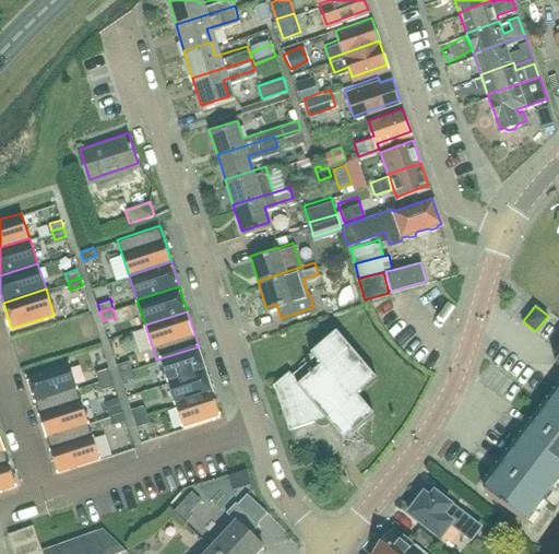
[(376,375),(335,328),(309,350),(312,353),(290,372),(287,368),(272,381),(287,426),(324,414),(343,436),(372,411),(356,391),(376,375)]
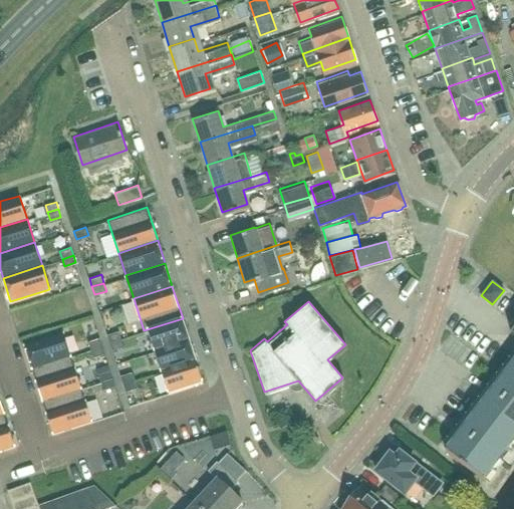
[(183,318),(144,330),(144,331),(149,330),(155,349),(189,338),(183,318)]
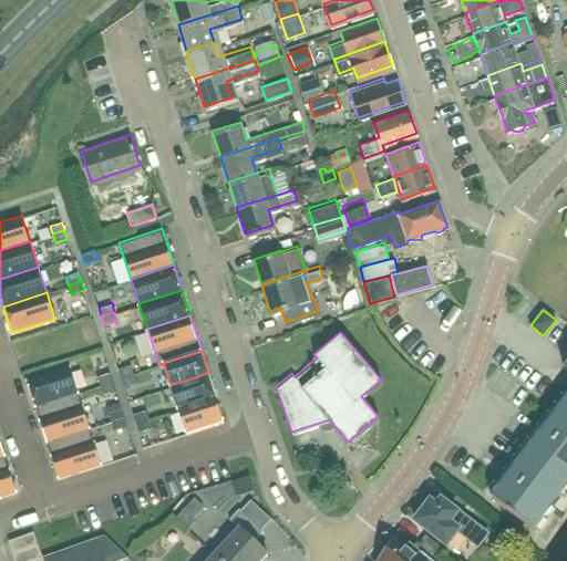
[(566,388),(496,495),(547,529),(566,498),(566,363),(565,366),(566,366),(566,388)]
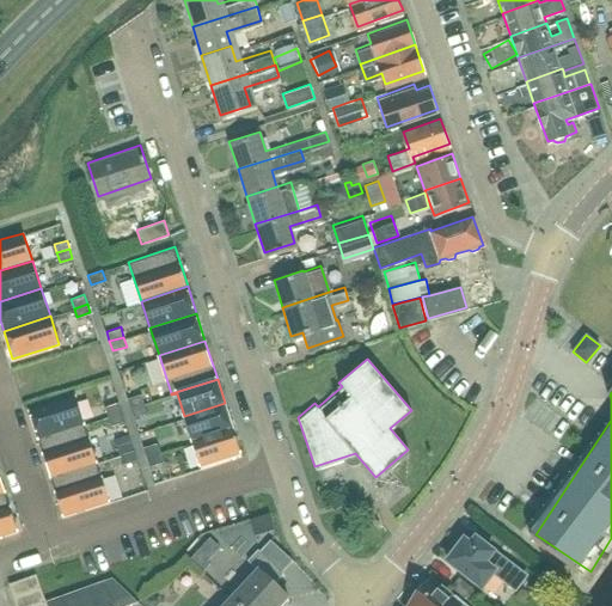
[(127,398),(130,406),(145,403),(141,393),(127,398)]
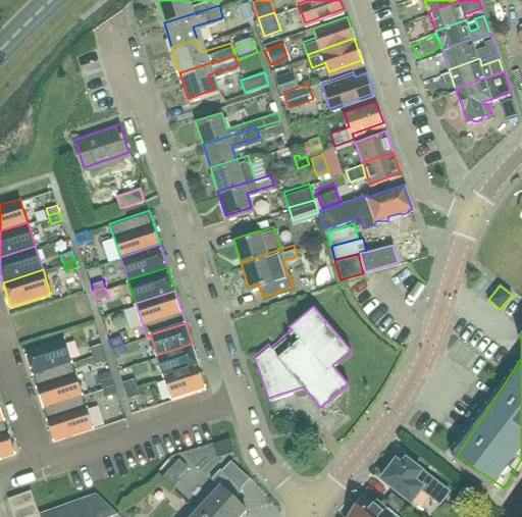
[(24,349),(35,379),(73,366),(64,337),(24,349)]
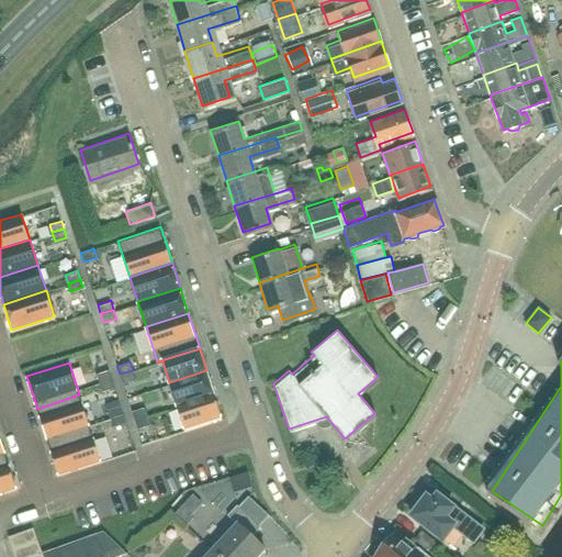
[(97,372),(99,381),(112,377),(110,368),(97,372)]
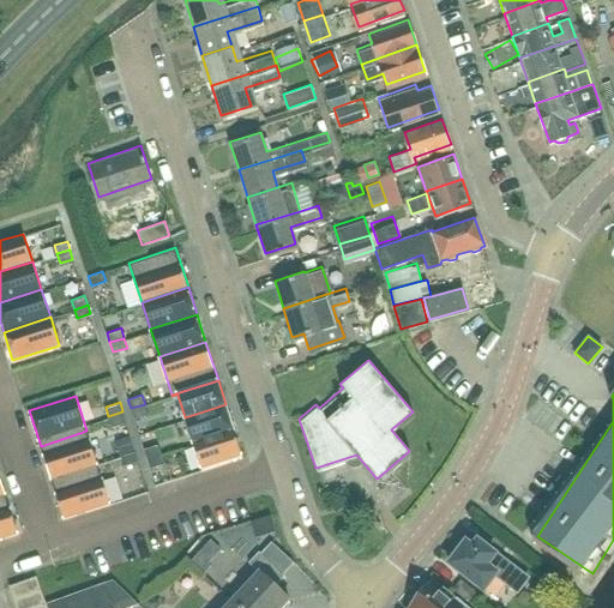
[(145,404),(131,408),(133,417),(148,414),(145,404)]
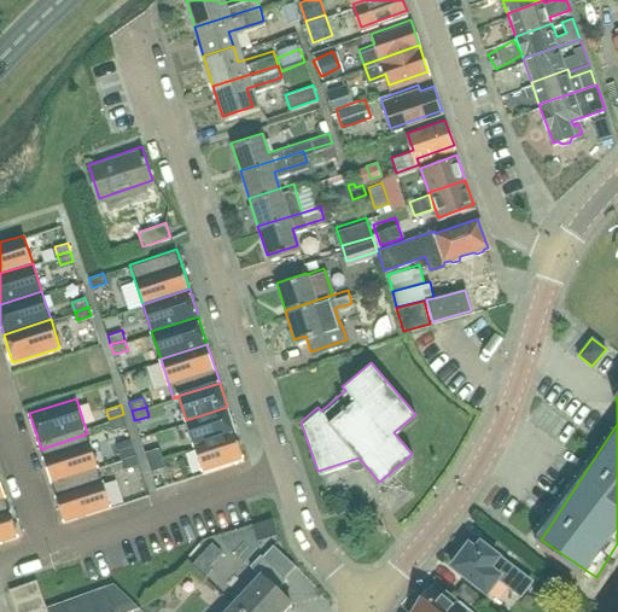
[(227,407),(186,420),(194,446),(235,432),(227,407)]
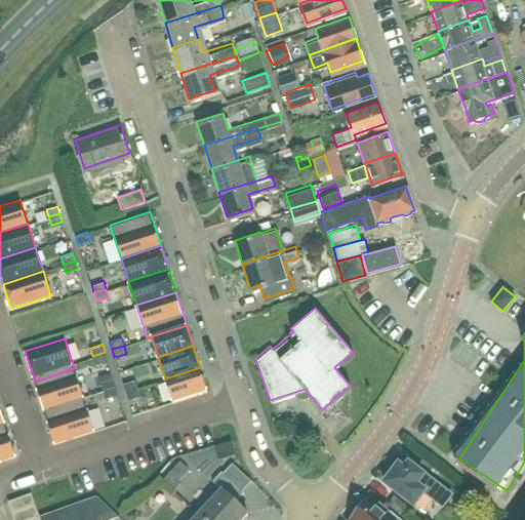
[(105,352),(92,356),(95,364),(108,360),(105,352)]
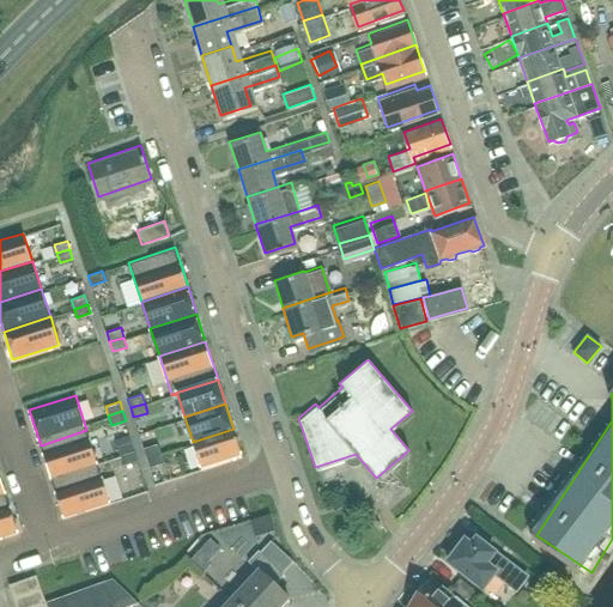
[(234,429),(193,442),(201,467),(242,455),(234,429)]
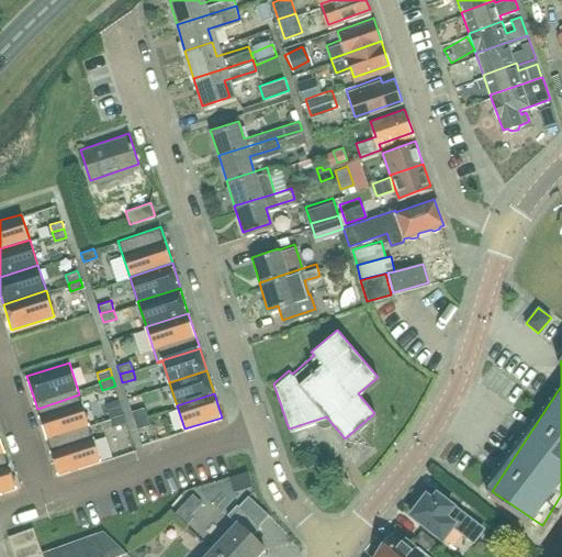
[(37,409),(47,441),(90,427),(79,394),(37,409)]
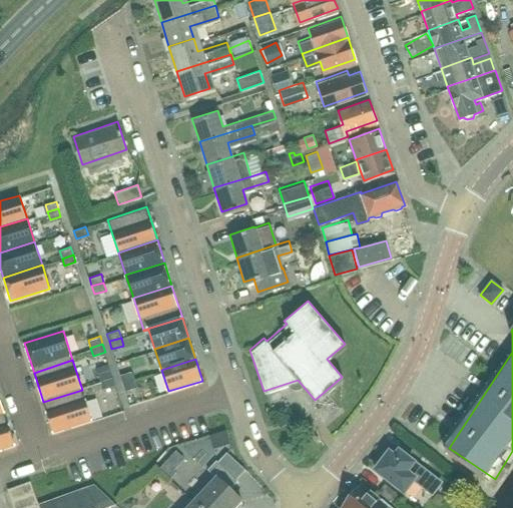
[(112,374),(108,363),(96,366),(100,378),(112,374)]
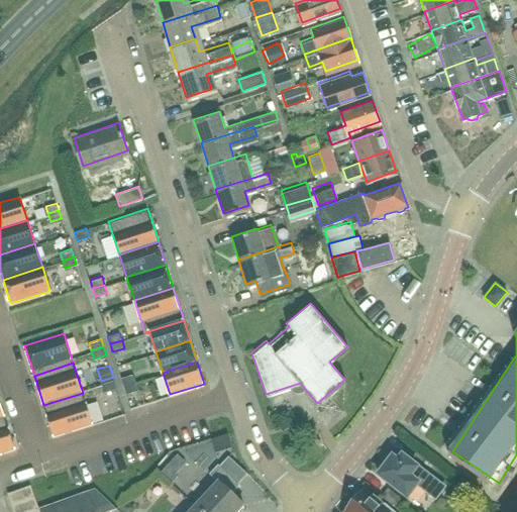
[(120,377),(123,385),(135,381),(132,373),(120,377)]
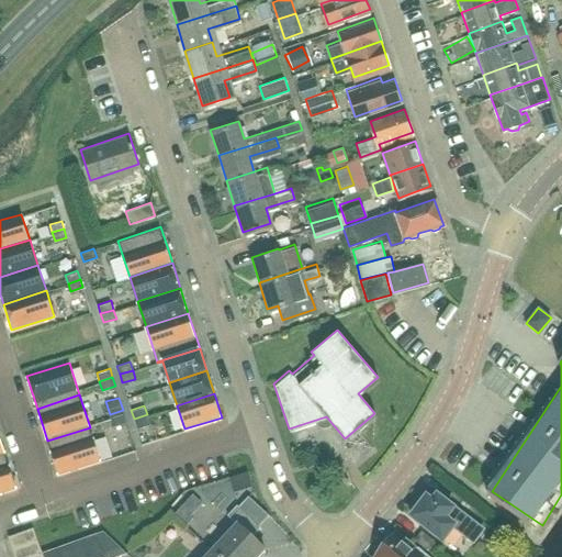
[(124,412),(111,416),(114,426),(126,422),(124,412)]
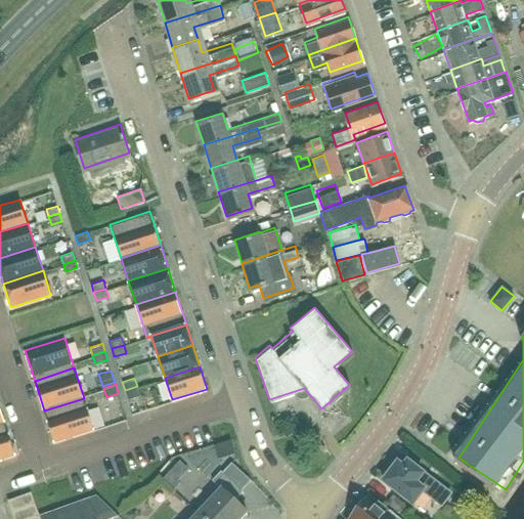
[(137,386),(125,390),(128,398),(140,394),(137,386)]
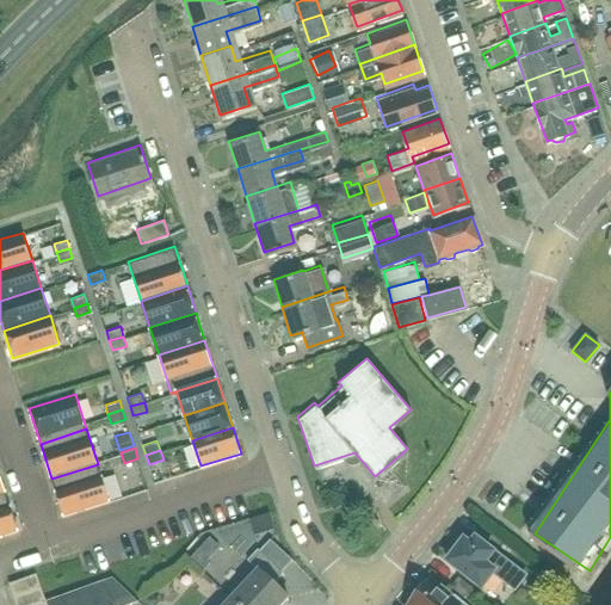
[(51,479),(63,514),(109,499),(98,464),(51,479)]
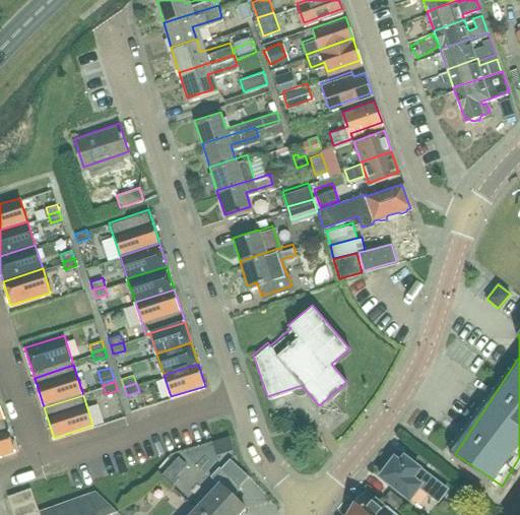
[(4,417),(0,417),(0,454),(15,450),(4,417)]
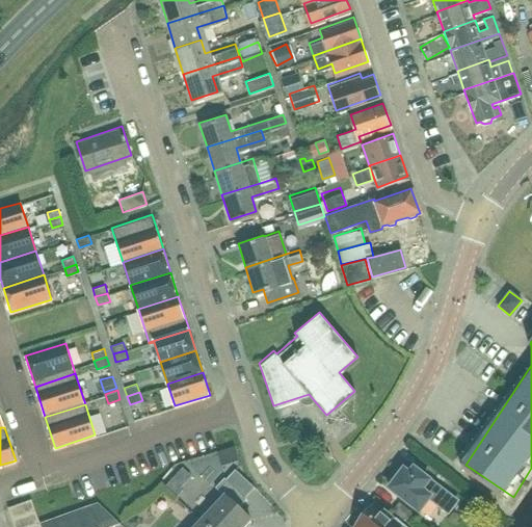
[(455,498),(414,466),(408,472),(403,468),(390,486),(419,509),(429,496),(447,509),(455,498)]
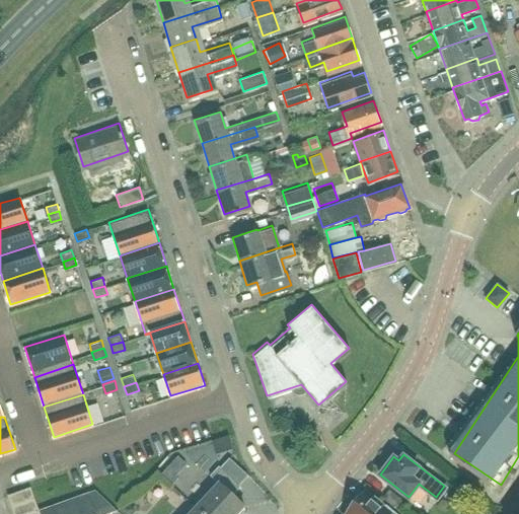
[(173,455),(158,472),(182,495),(198,478),(173,455)]
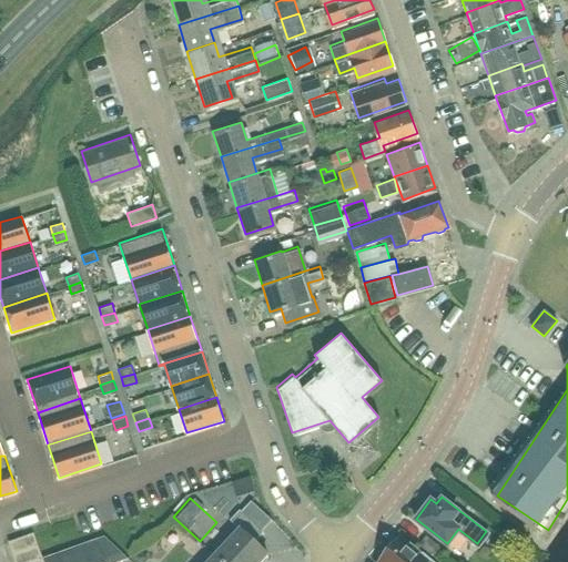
[(214,551),(225,561),(255,561),(267,550),(254,538),(262,528),(239,506),(230,514),(240,523),(214,551)]
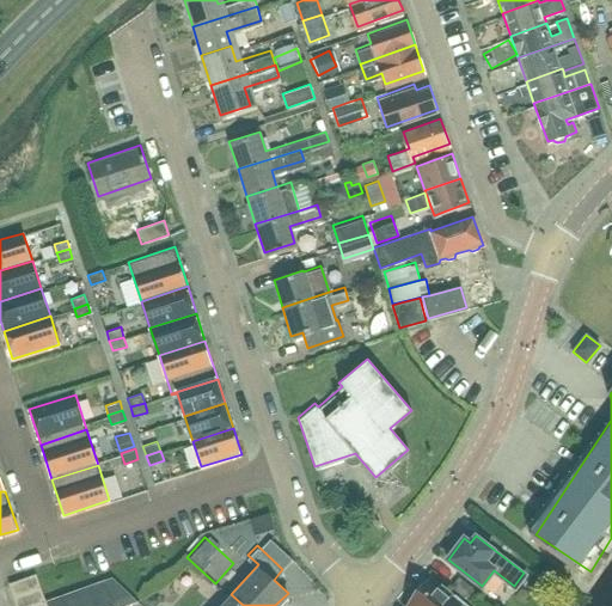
[(36,573),(8,582),(13,595),(41,586),(36,573)]
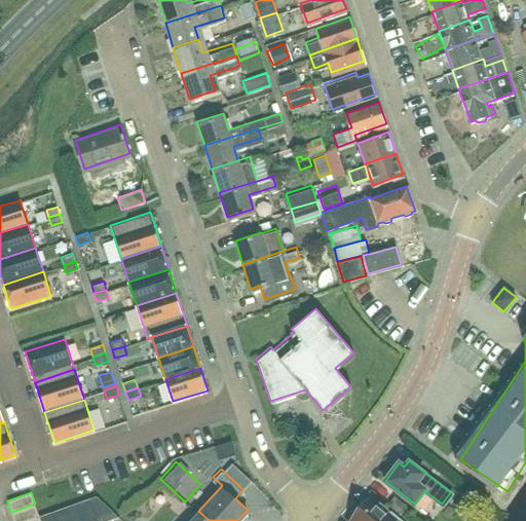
[(411,508),(395,493),(387,503),(405,516),(411,508)]
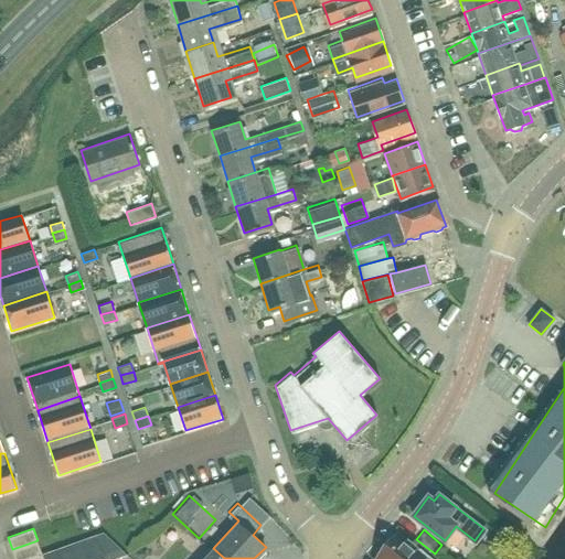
[(104,531),(96,534),(105,558),(113,558),(127,554),(104,531)]
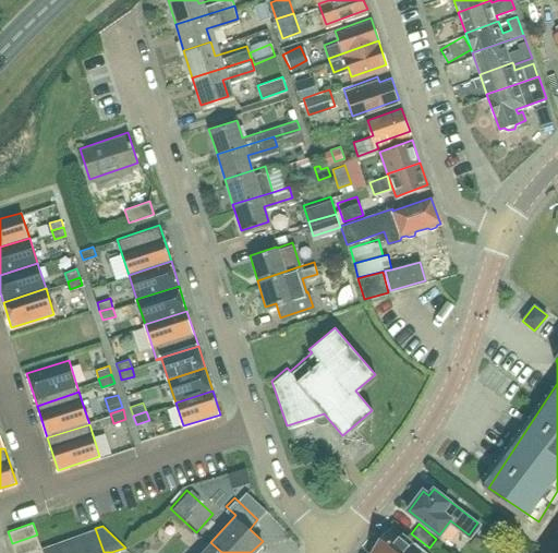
[(104,552),(95,528),(82,533),(88,552),(104,552)]
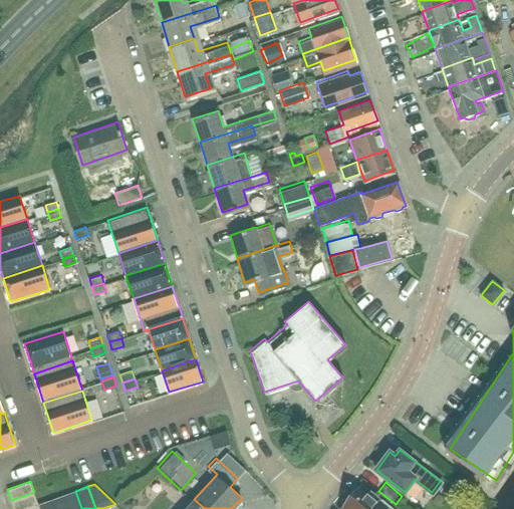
[(343,508),(342,508),(393,508),(390,506),(388,508),(387,508),(362,489),(354,498),(350,498),(343,504),(343,508)]
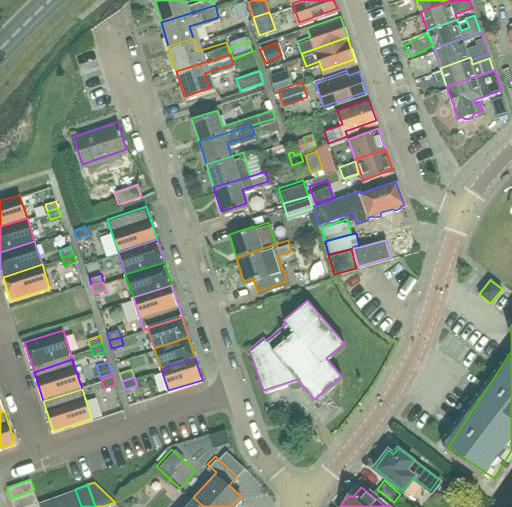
[(81,506),(75,489),(63,493),(67,506),(81,506)]
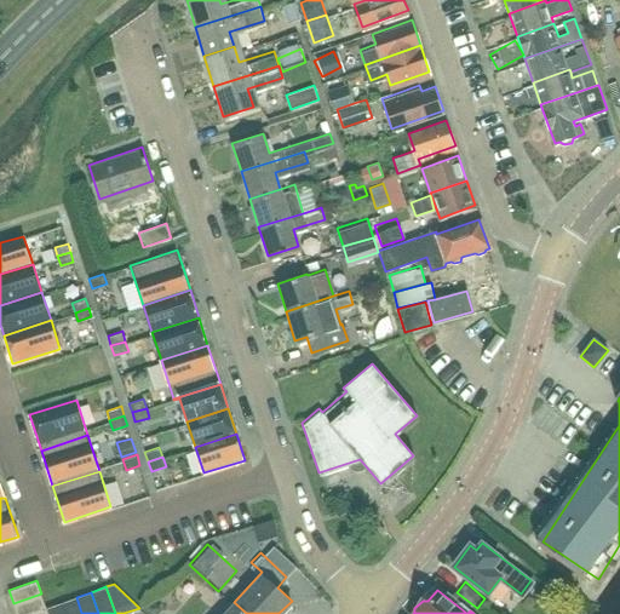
[(41,594),(13,603),(17,613),(28,613),(46,608),(41,594)]
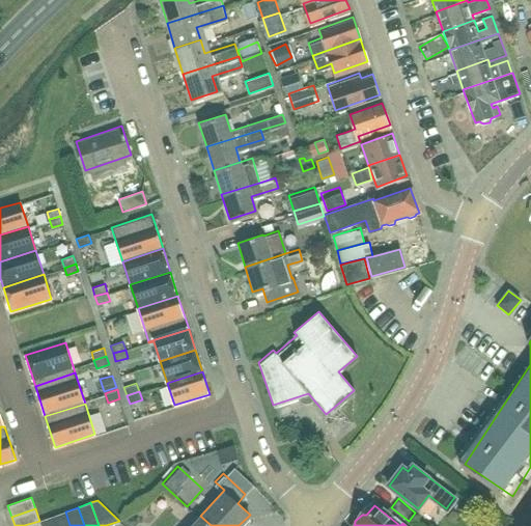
[(70,525),(65,511),(52,516),(55,525),(70,525)]
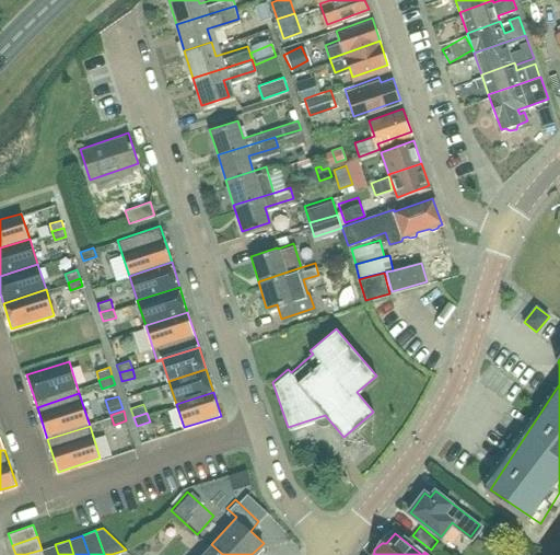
[(58,554),(55,544),(42,550),(43,554),(58,554)]
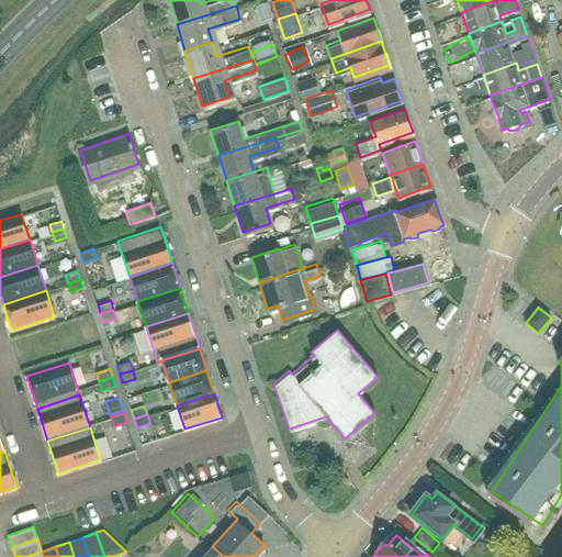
[(223,556),(212,546),(201,556),(223,556)]
